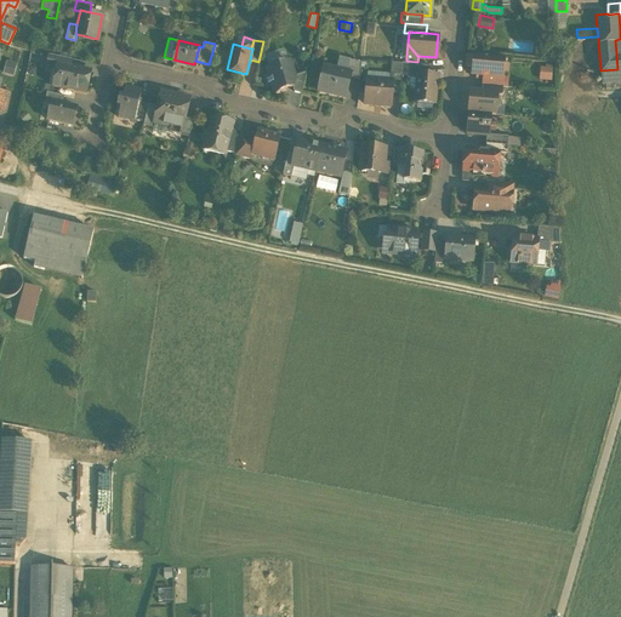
[(265,53),(268,67),(288,61),(284,47),(265,53)]
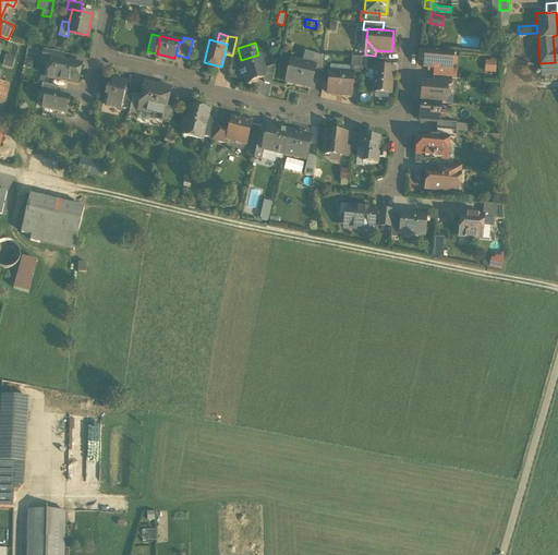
[(41,58),(55,61),(55,57),(62,58),(64,51),(45,47),(41,58)]
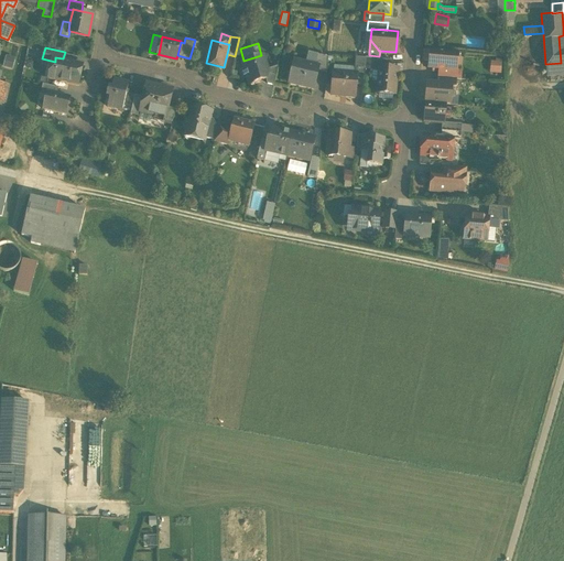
[(438,67),(453,68),(453,67),(454,50),(430,47),(429,66),(438,67)]
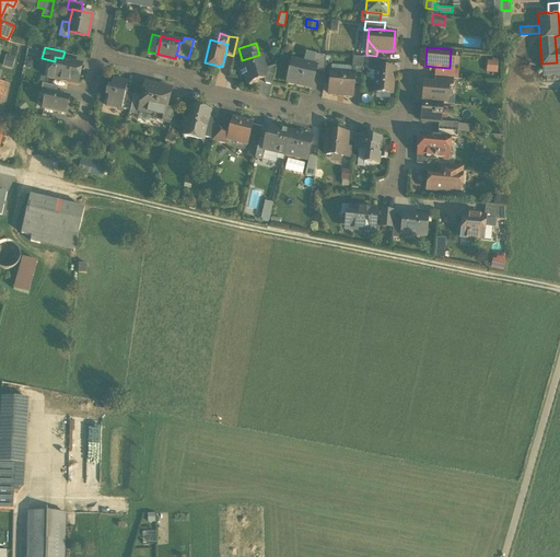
[(312,64),(314,51),(305,49),(303,61),(312,64)]
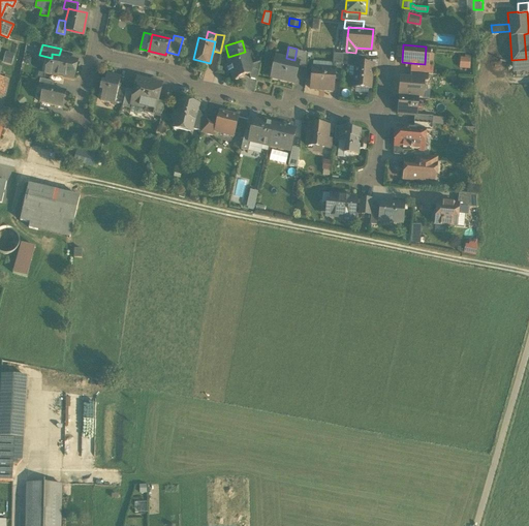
[(298,64),(306,66),(308,52),(297,49),(294,60),(299,61),(298,64)]
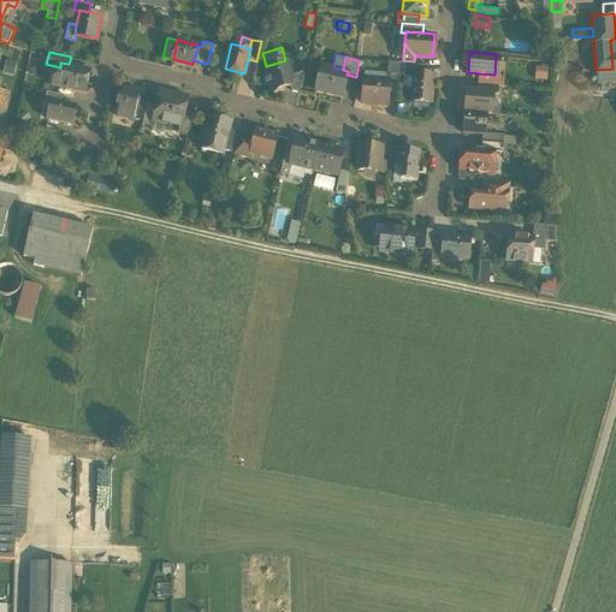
[(4,70),(13,73),(17,60),(6,58),(4,70)]
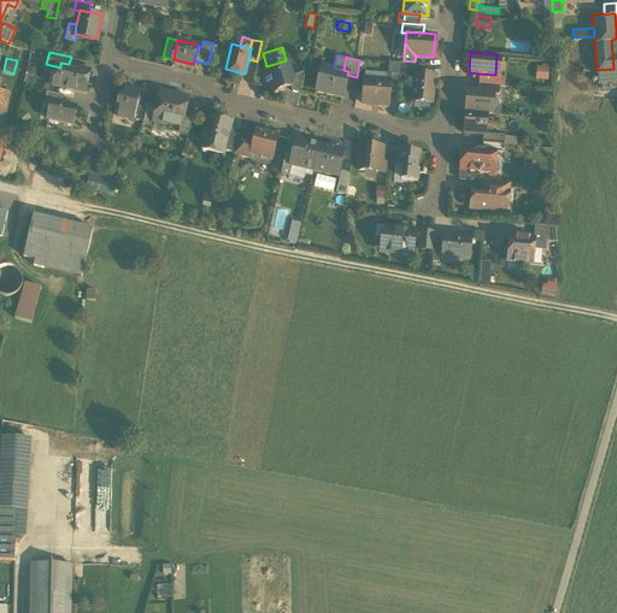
[(270,83),(272,90),(291,84),(293,76),(292,74),(288,59),(286,60),(266,66),(265,66),(268,75),(263,76),(265,84),(270,83)]
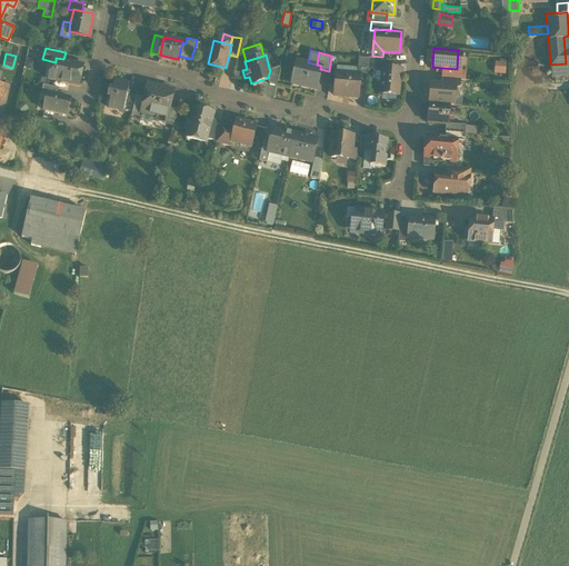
[(358,56),(357,66),(360,66),(368,67),(369,57),(358,56)]
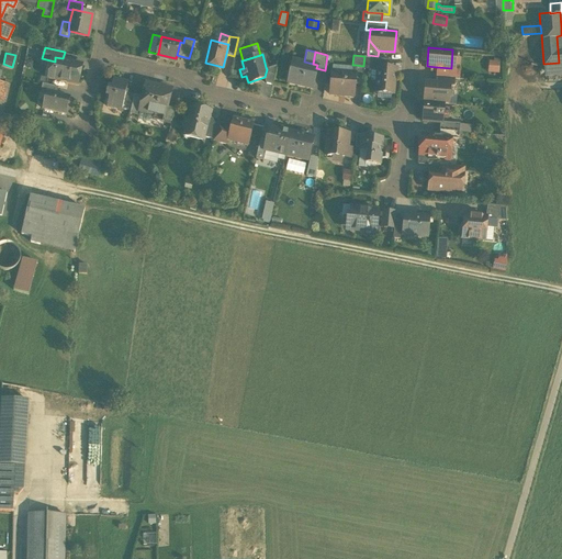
[(370,68),(378,69),(378,66),(390,67),(391,58),(371,56),(370,67),(370,68)]
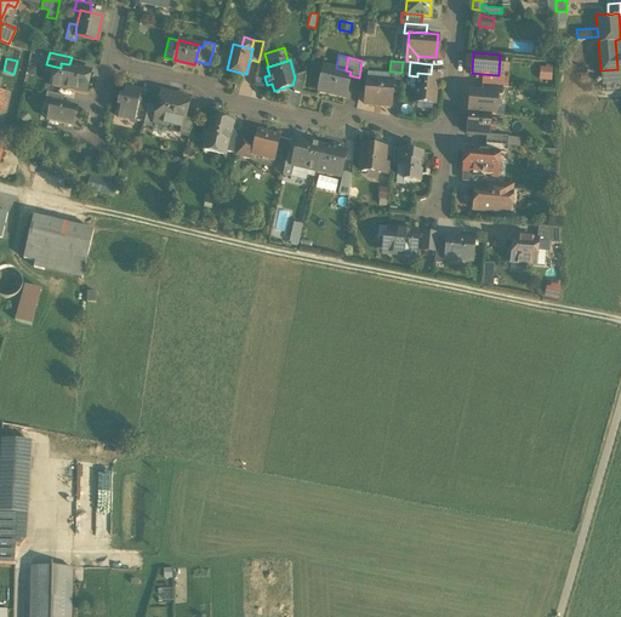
[(553,63),(546,62),(545,66),(540,64),(540,78),(552,79),(553,63)]
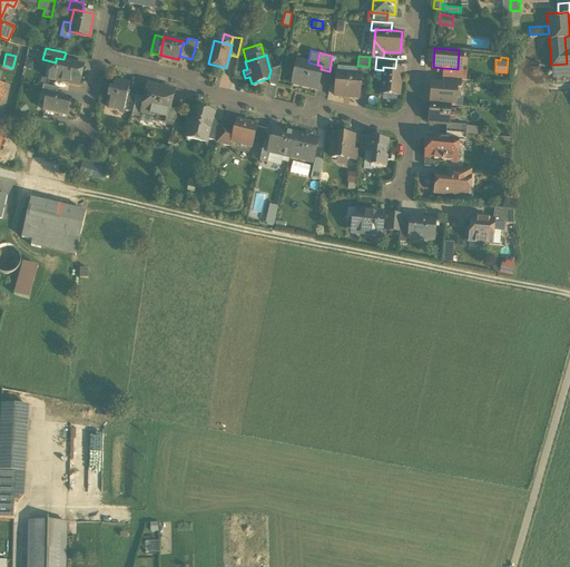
[(51,78),(79,84),(84,64),(64,59),(56,58),(56,62),(51,78)]
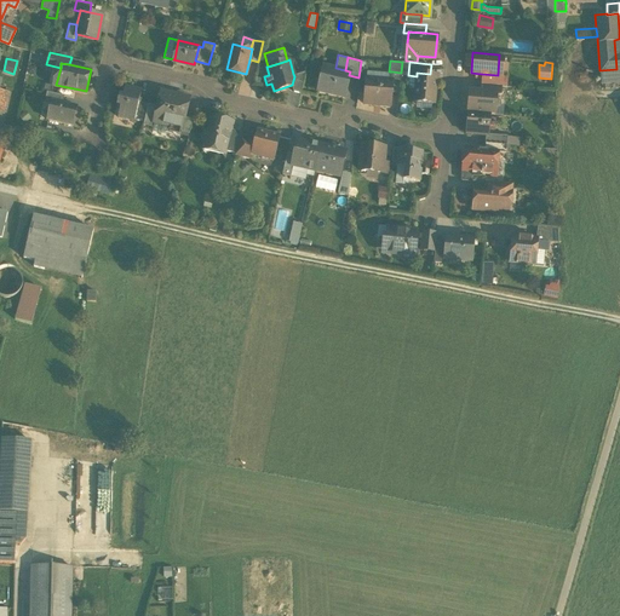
[(321,90),(344,95),(349,75),(350,72),(345,70),(336,68),(323,65),(321,78),(325,79),(321,90)]
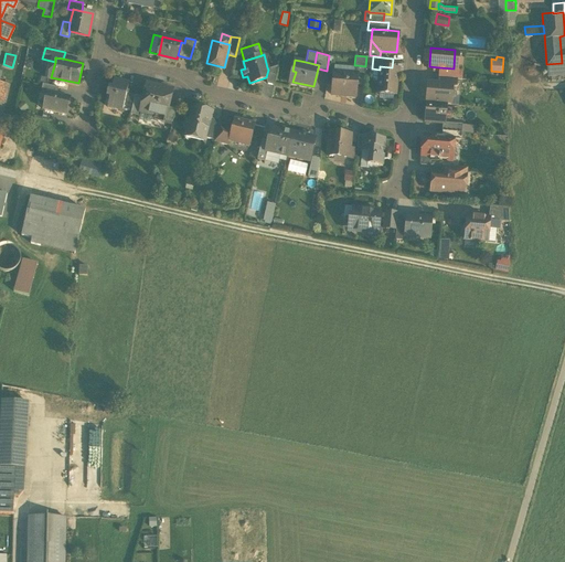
[(564,63),(562,63),(546,64),(547,74),(564,72),(564,63)]
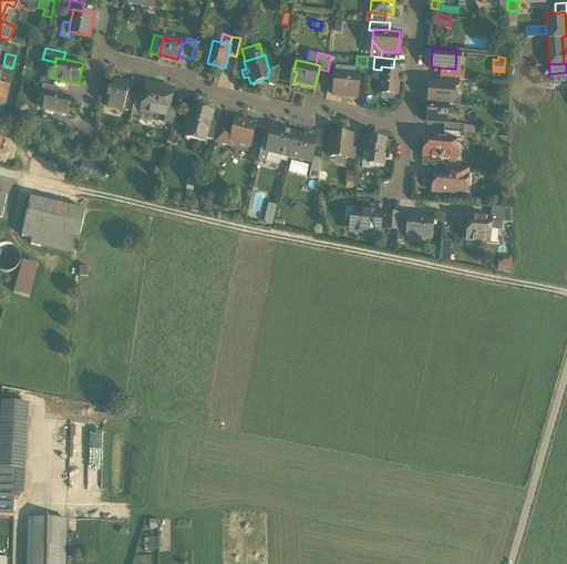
[(268,82),(275,84),(279,64),(268,68),(269,70),(267,78),(268,82)]
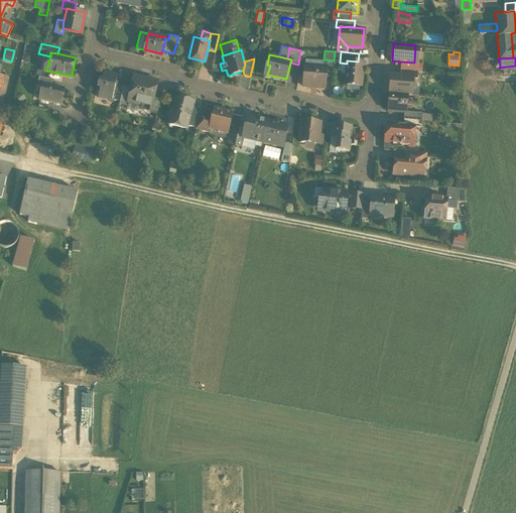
[(326,76),(333,76),(334,61),(334,60),(327,59),(326,66),(327,66),(326,76)]
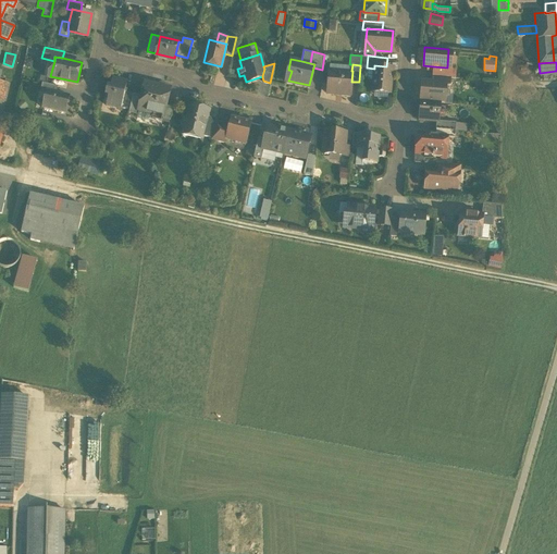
[(387,91),(390,91),(392,66),(386,66),(374,65),(374,69),(373,79),(372,89),(374,90),(387,91)]
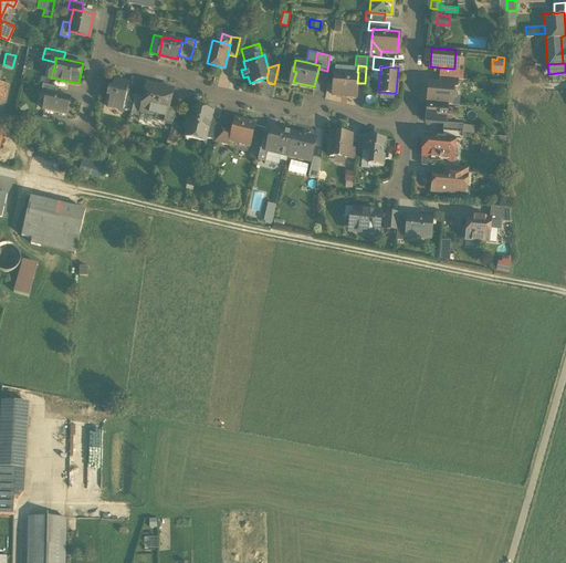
[(439,75),(458,77),(459,69),(454,68),(454,69),(440,68),(439,75)]
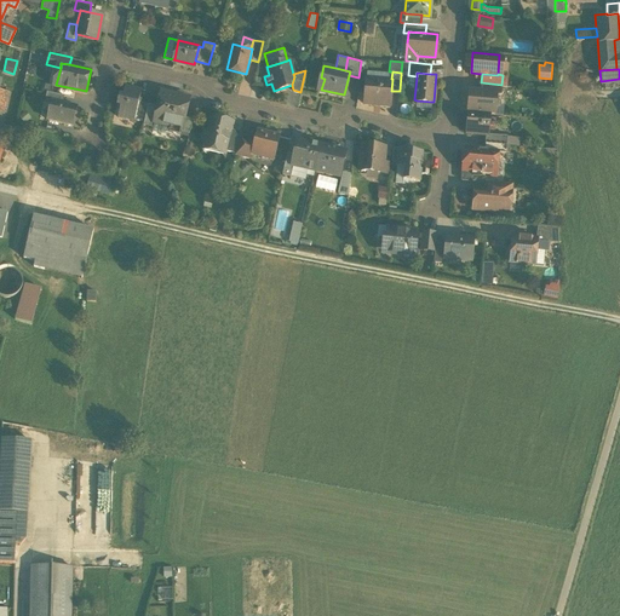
[(417,76),(408,75),(407,82),(412,88),(415,88),(417,76)]
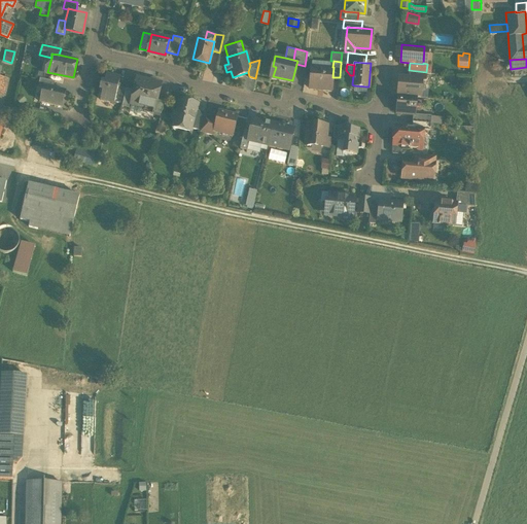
[(310,86),(331,89),(332,77),(334,67),(332,67),(312,65),(310,86)]
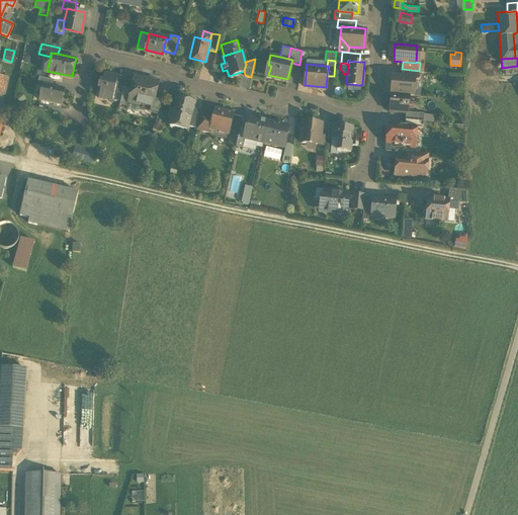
[(414,78),(414,79),(418,79),(419,71),(402,69),(401,76),(414,78)]
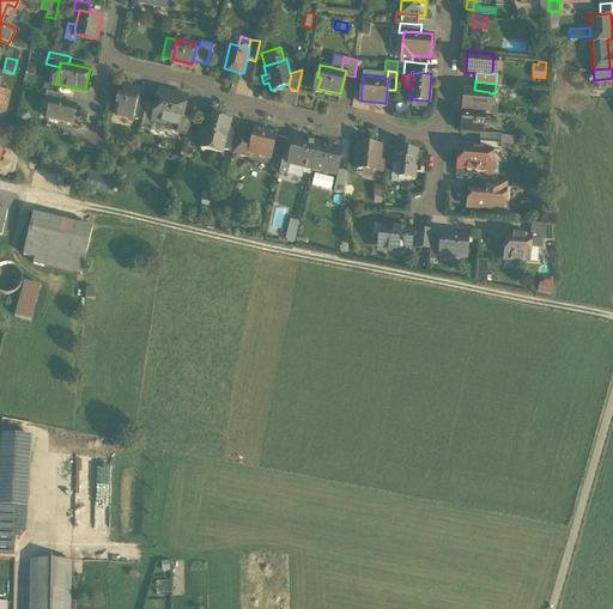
[(116,114),(133,117),(133,116),(137,99),(139,89),(123,85),(121,95),(117,95),(115,103),(119,104),(116,114)]
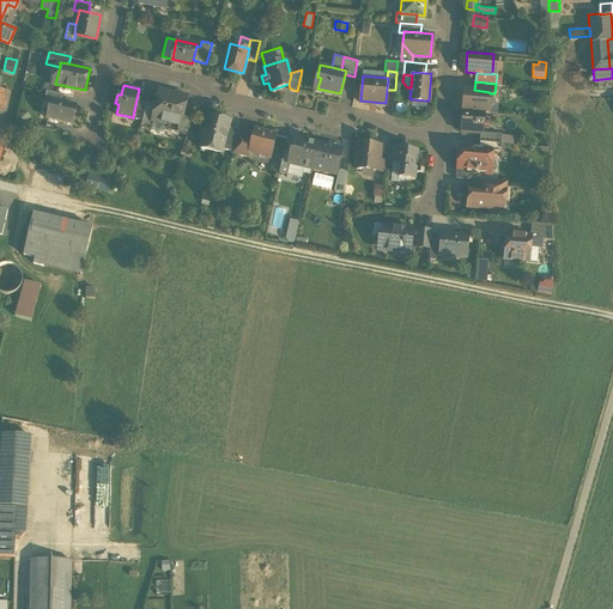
[(0,115),(2,116),(10,90),(0,86),(0,115)]
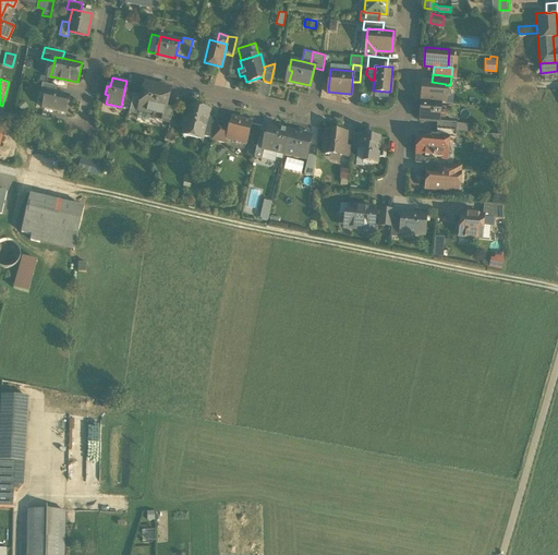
[(164,115),(165,115),(167,105),(170,87),(144,81),(142,94),(138,108),(138,109),(164,115)]
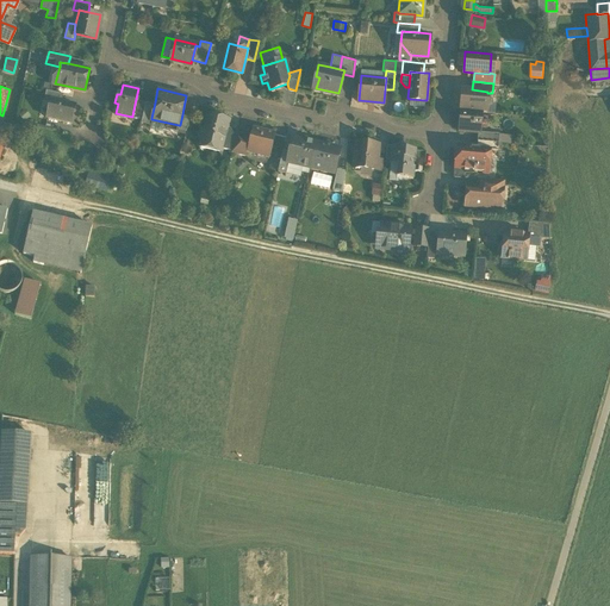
[(472,89),(462,88),(460,108),(483,111),(486,111),(487,93),(487,92),(472,89)]
